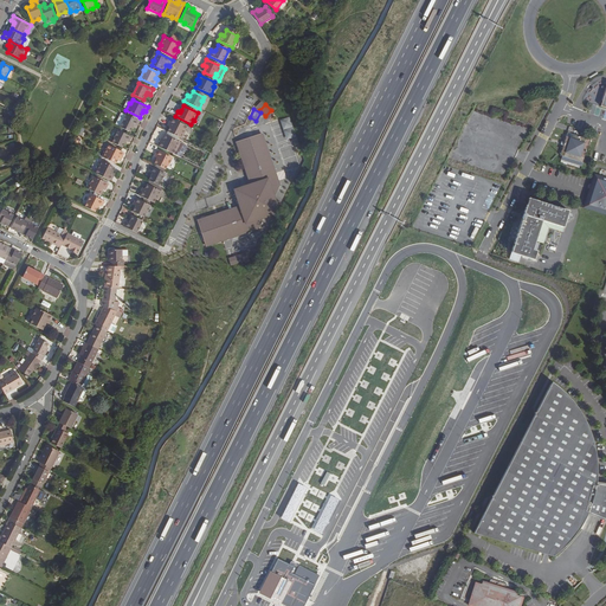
[(140,123),(127,116),(120,128),(130,134),(133,128),(134,126),(136,127),(137,128),(140,123)]
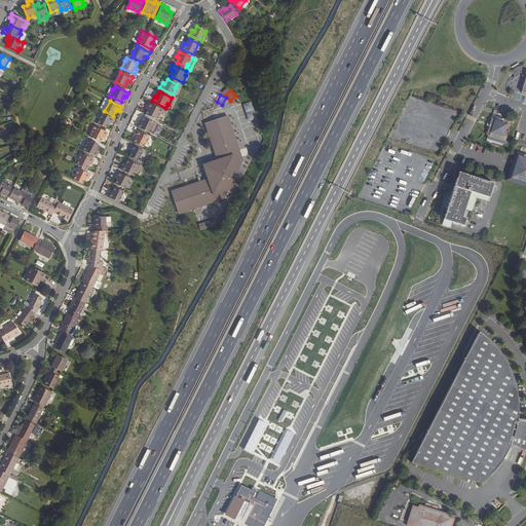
[(248,121),(256,119),(252,102),(243,103),(248,121)]
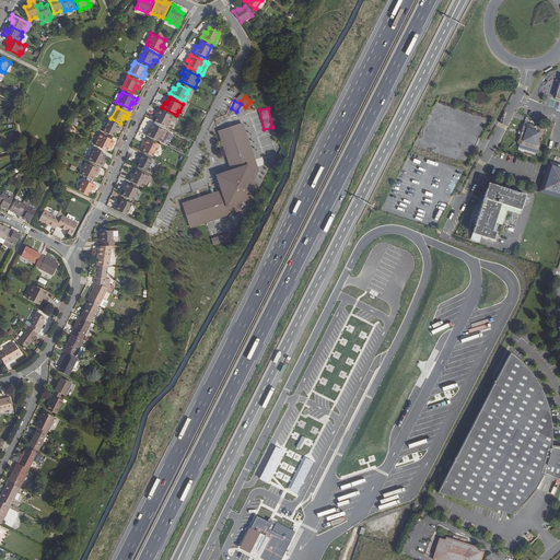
[(159,116),(158,118),(155,123),(170,129),(173,121),(172,121),(173,117),(159,109),(156,115),(159,116)]
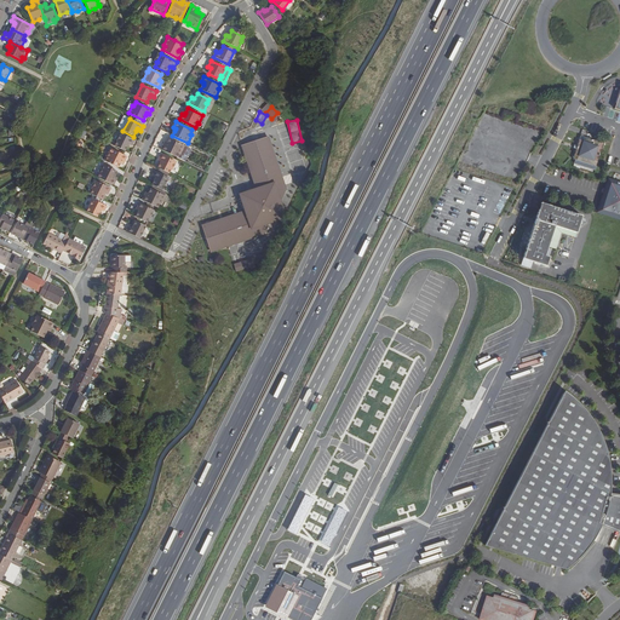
[(136,141),(121,135),(115,147),(126,151),(128,147),(130,144),(131,145),(132,147),(136,141)]
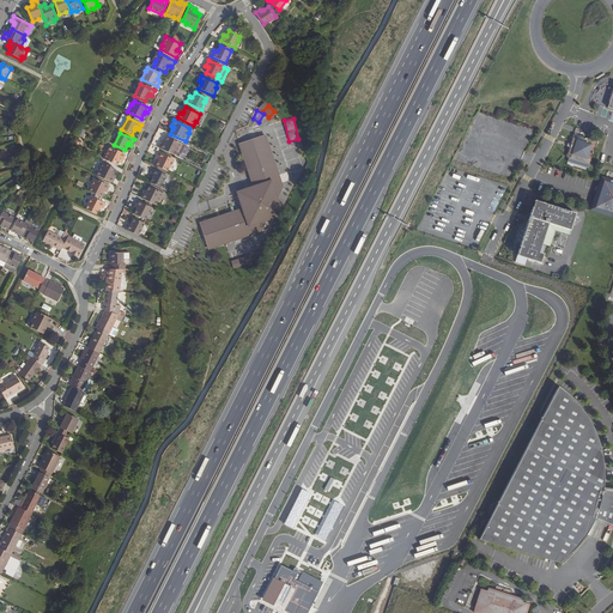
[(566,158),(589,165),(596,141),(598,138),(588,134),(587,139),(574,134),(570,145),(568,144),(566,146),(570,147),(566,158)]
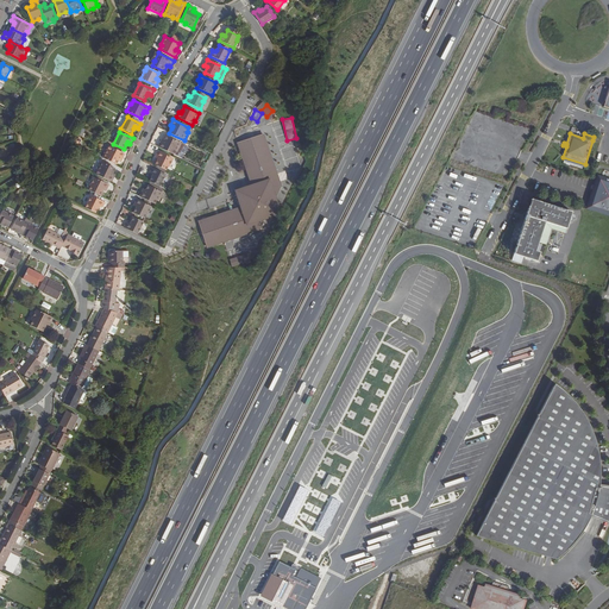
[(213,217),(199,221),(202,233),(207,248),(258,230),(264,219),(281,214),(275,196),(280,186),(263,135),(238,143),(244,163),(251,186),(236,190),(240,208),(213,217)]
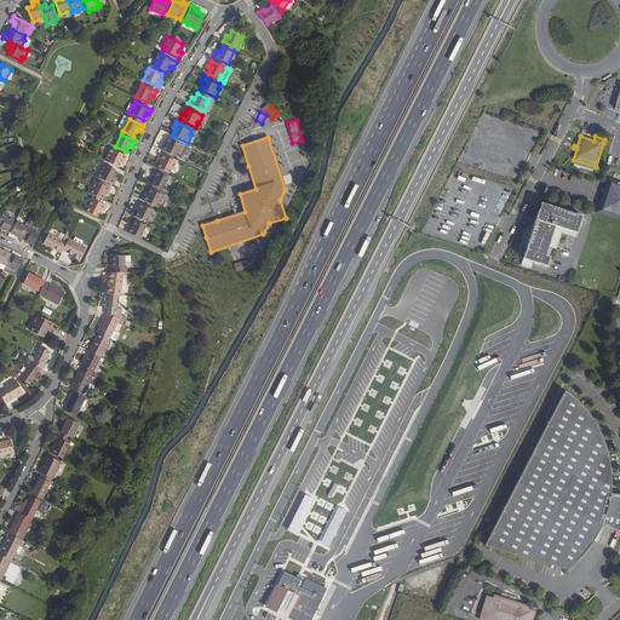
[(166,147),(164,145),(161,150),(177,158),(179,154),(181,155),(184,147),(170,139),(167,144),(166,147)]
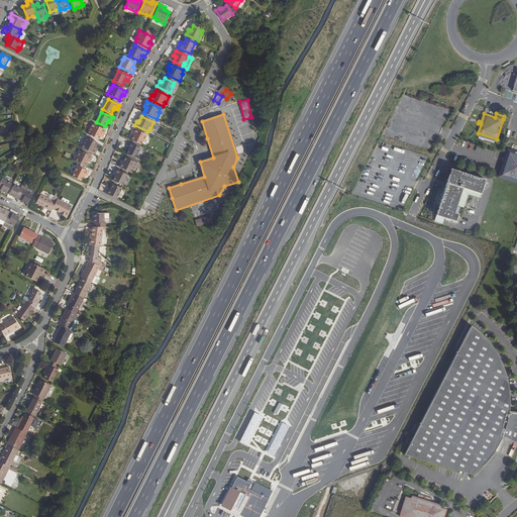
[(91,127),(87,134),(99,140),(101,136),(102,133),(104,135),(106,130),(93,124),(91,127)]
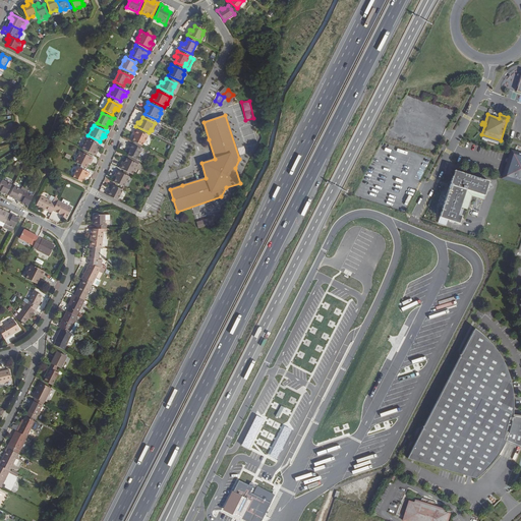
[(134,136),(135,136),(133,141),(142,147),(145,143),(146,143),(149,136),(135,130),(133,135),(134,136)]
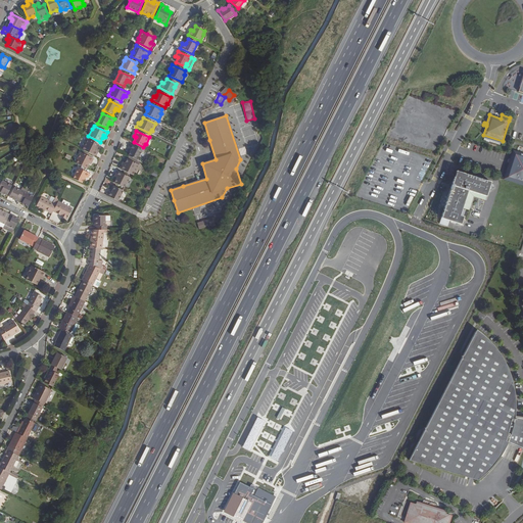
[(83,145),(84,146),(83,149),(96,156),(98,152),(95,151),(97,149),(99,144),(86,139),(83,145)]
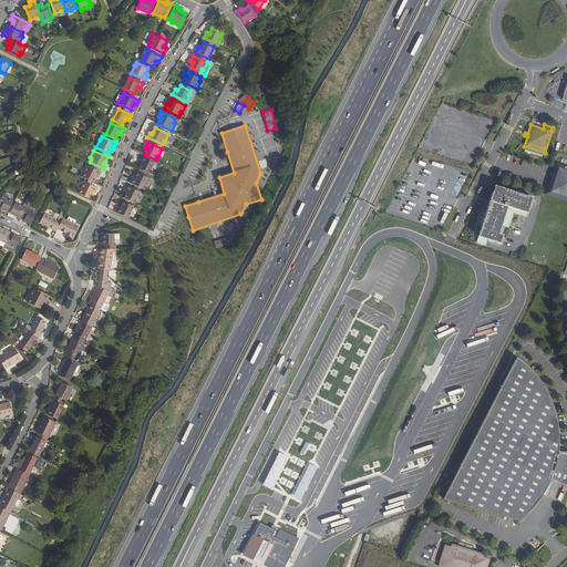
[(143,163),(142,165),(140,169),(148,175),(154,164),(142,157),(140,162),(141,162),(143,163)]
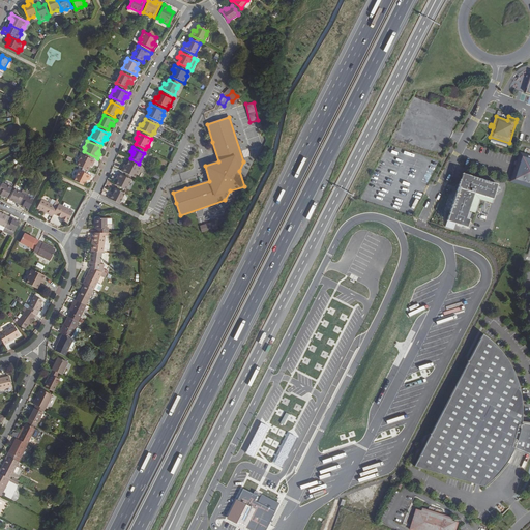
[(529,155),(520,152),(518,158),(510,181),(510,182),(529,187),(529,155)]
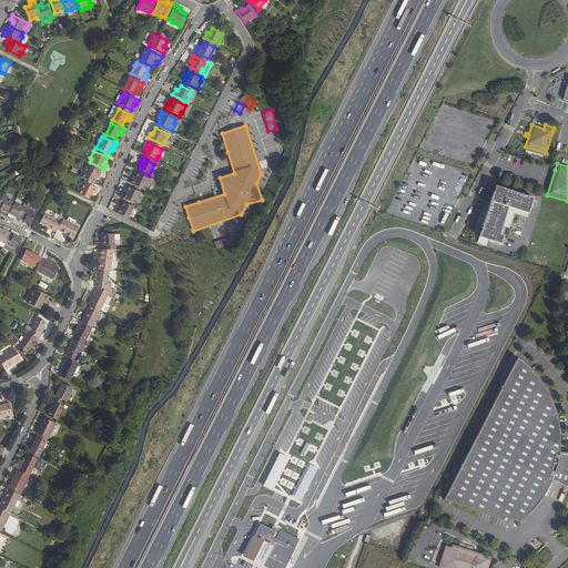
[(87,174),(88,175),(85,179),(97,184),(99,179),(101,179),(102,180),(104,174),(90,168),(87,174)]
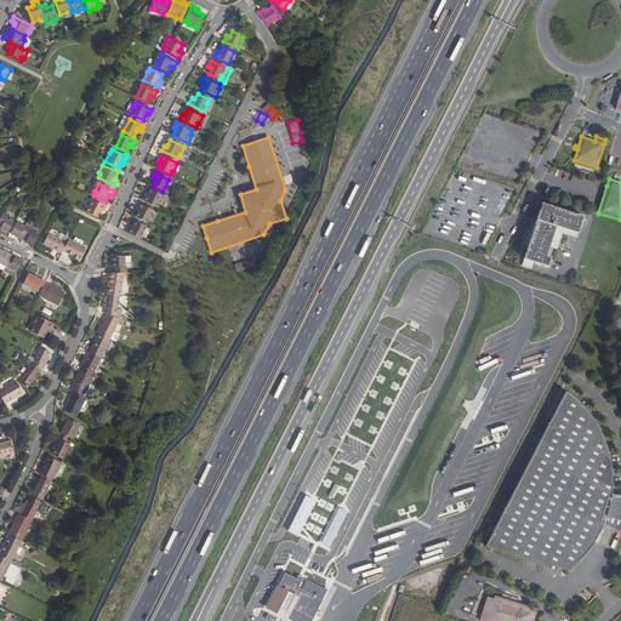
[(146,195),(142,200),(149,204),(157,208),(158,209),(160,204),(161,204),(166,197),(152,189),(149,194),(148,197),(146,195)]
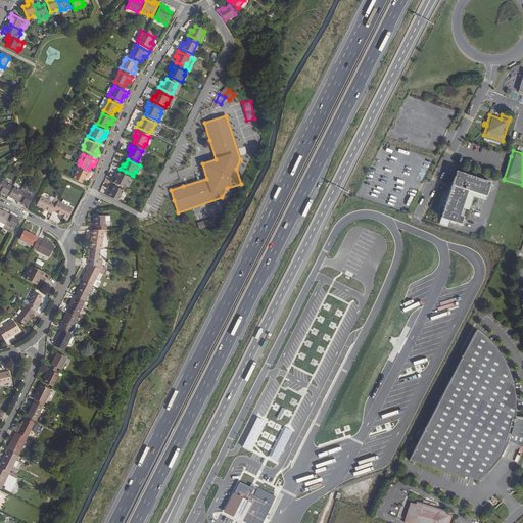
[(91,174),(79,169),(74,178),(83,183),(85,179),(86,177),(87,178),(89,178),(91,174)]
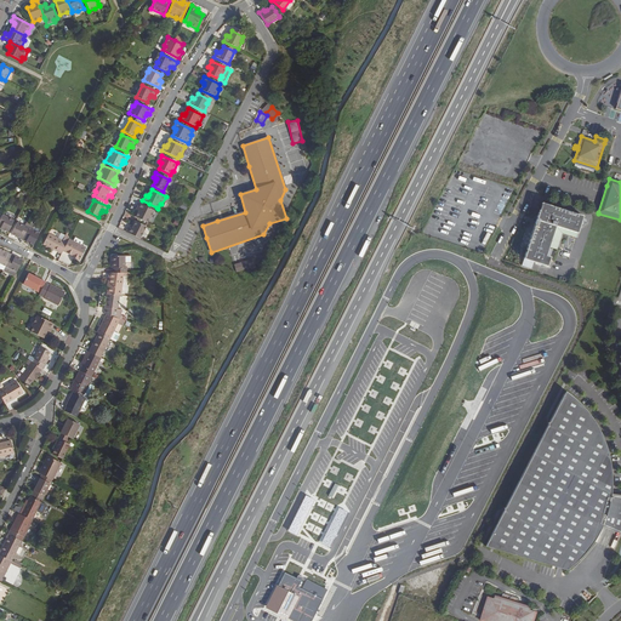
[(140,211),(141,212),(138,218),(149,223),(152,220),(153,220),(157,212),(155,211),(148,208),(141,204),(137,211),(140,211)]
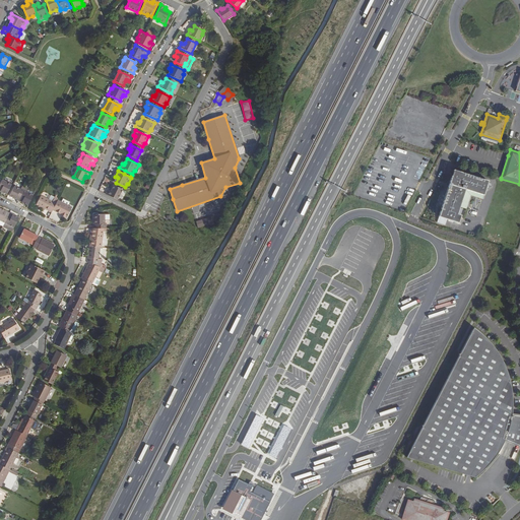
[(454,175),(451,176),(438,216),(459,222),(461,214),(457,212),(459,206),(466,208),(470,194),(482,198),(488,180),(476,177),(460,171),(457,173),(457,172),(456,172),(455,172),(454,173),(453,174),(454,175)]
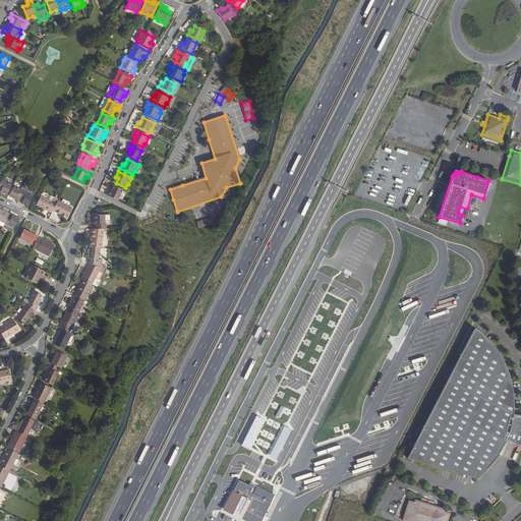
[(1,184),(0,186),(0,188),(2,189),(1,192),(7,195),(12,185),(3,180),(1,184)]
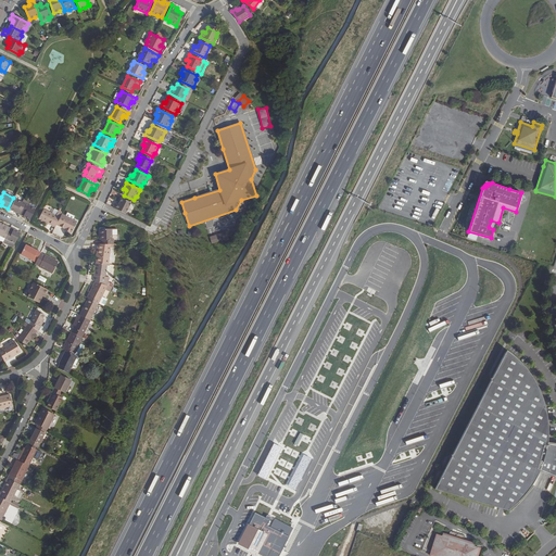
[(122,198),(119,202),(118,204),(116,203),(113,207),(126,214),(131,203),(122,198)]
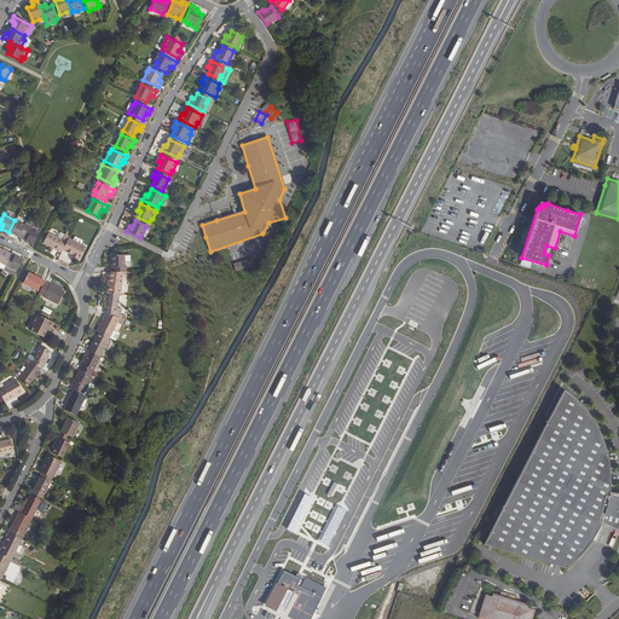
[(18,221),(12,233),(19,237),(21,235),(24,236),(30,224),(27,223),(25,225),(18,221)]
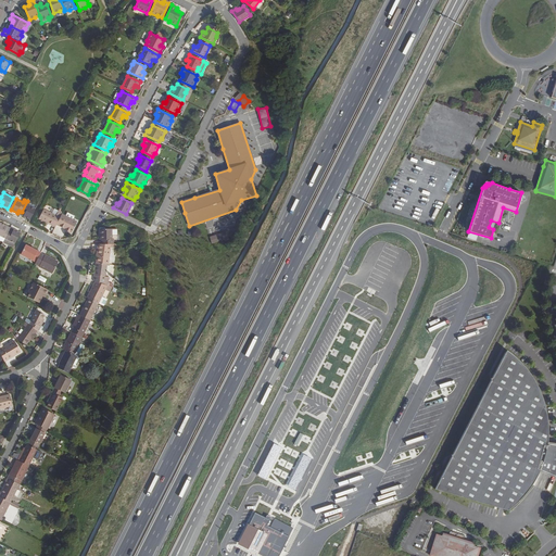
[(30,219),(36,209),(29,206),(30,203),(27,201),(22,212),(25,214),(23,216),(30,219)]
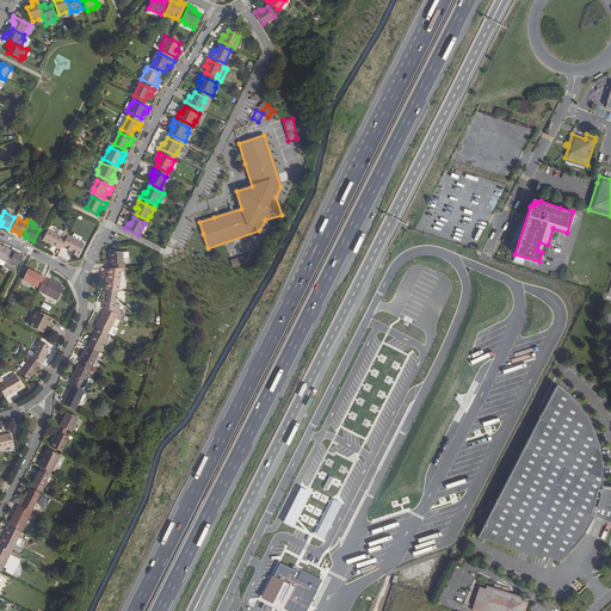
[(48,229),(43,241),(45,242),(54,246),(61,250),(62,247),(68,235),(69,234),(65,232),(62,236),(57,234),(48,229)]
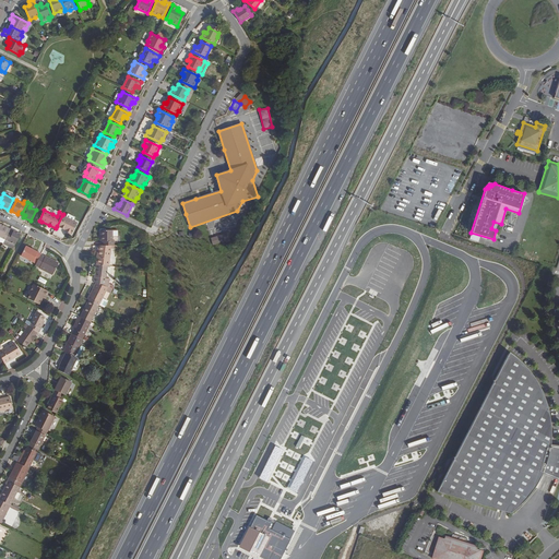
[(78,223),(62,215),(57,226),(64,230),(67,232),(67,233),(71,235),(71,234),(72,234),(78,223)]
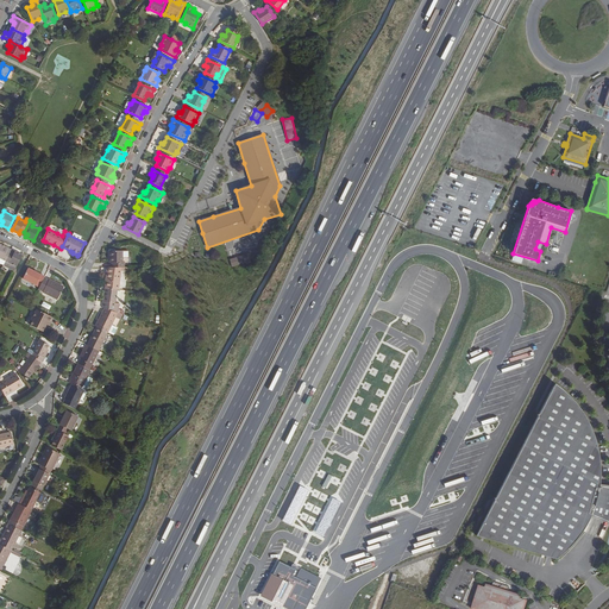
[(1,244),(0,245),(0,258),(6,262),(11,253),(7,251),(8,249),(1,244)]
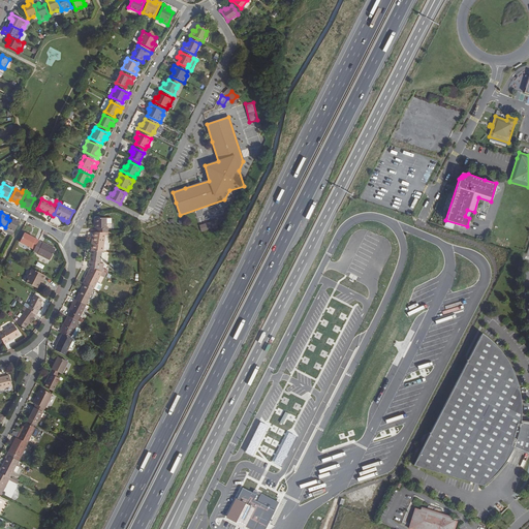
[(11,221),(9,220),(5,227),(3,230),(12,236),(14,231),(20,221),(13,218),(11,221)]
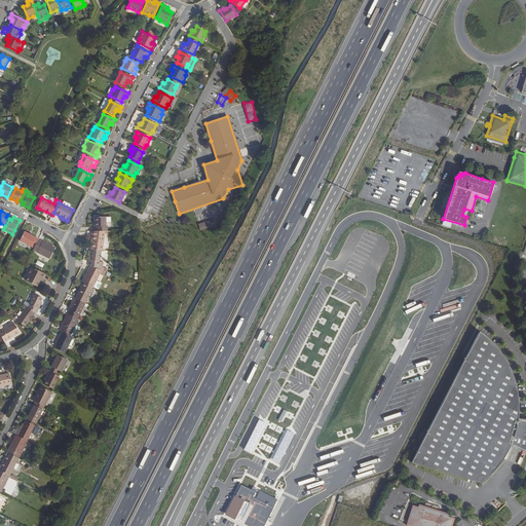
[(97,227),(97,231),(108,231),(107,227),(106,227),(106,223),(111,223),(111,217),(106,217),(95,217),(95,227),(97,227)]
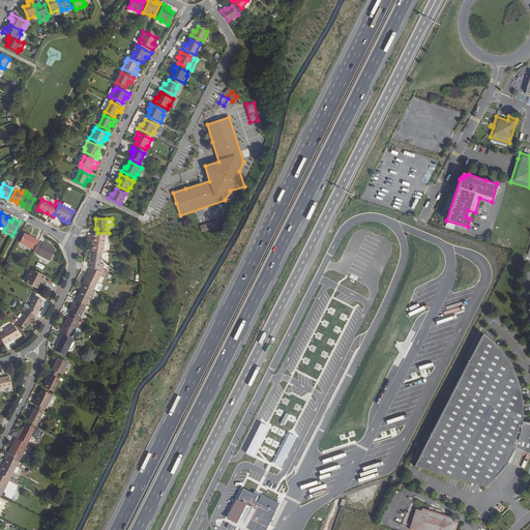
[(216,221),(201,226),(203,232),(218,228),(216,221)]
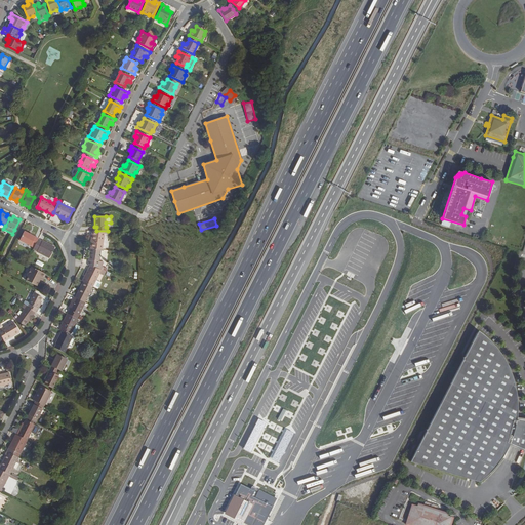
[(25,231),(19,241),(34,248),(38,239),(39,238),(25,231)]
